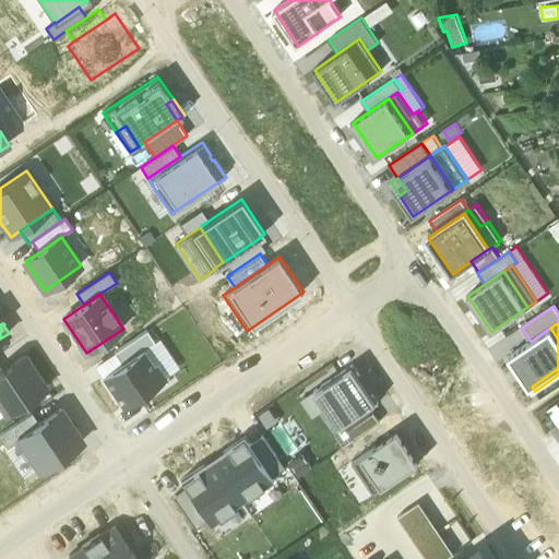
[(530,388),(532,387),(558,368),(558,340),(550,328),(531,342),(509,356),(530,388)]
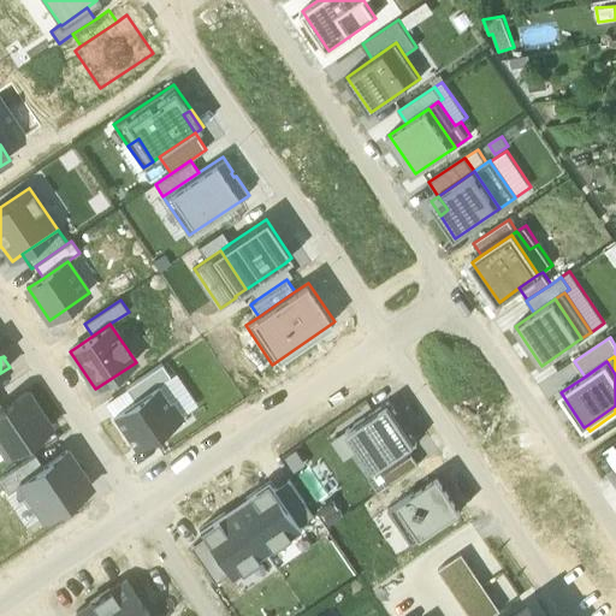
[(163,363),(126,389),(135,401),(158,385),(171,377),(163,363)]
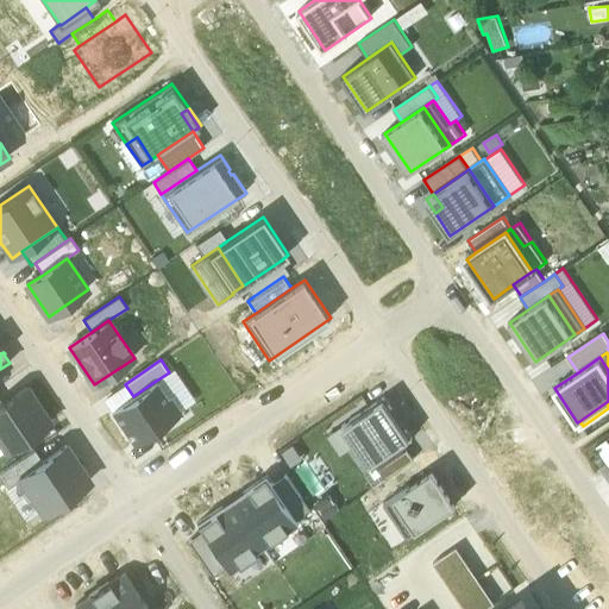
[(181,410),(196,400),(175,368),(169,372),(156,381),(168,396),(170,395),(181,410)]
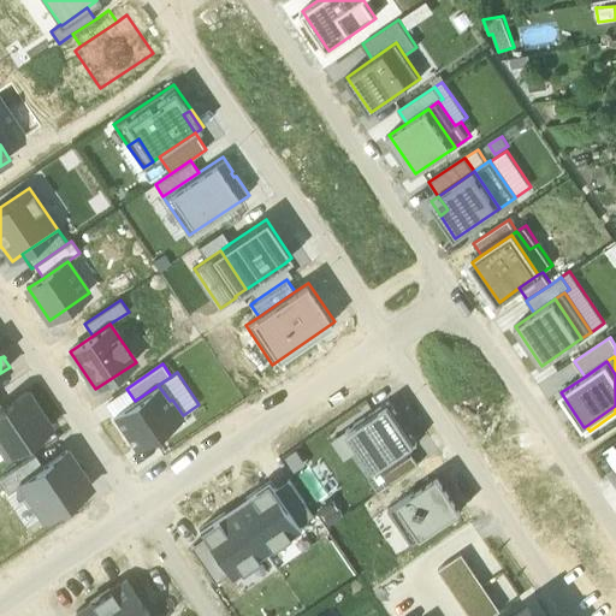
[(113,415),(136,449),(184,416),(183,415),(172,400),(170,401),(158,385),(135,401),(113,415)]
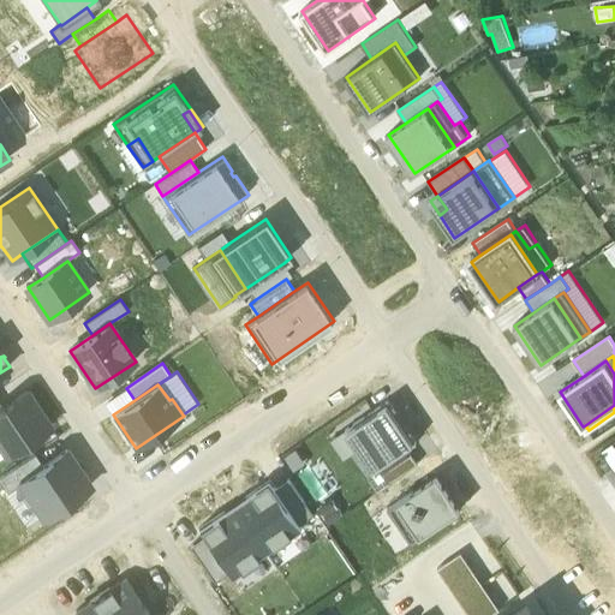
[(105,402),(113,415),(135,400),(126,388),(105,402)]
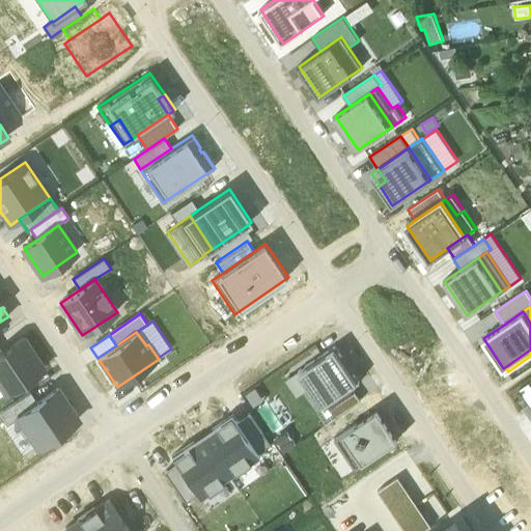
[(0,384),(6,393),(45,367),(24,337),(2,352),(0,353),(0,384)]
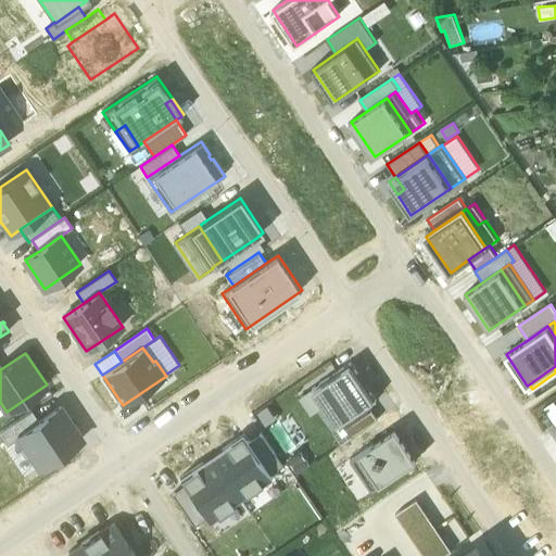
[(351,362),(313,388),(325,406),(323,407),(337,428),(343,424),(369,405),(377,401),(351,362)]
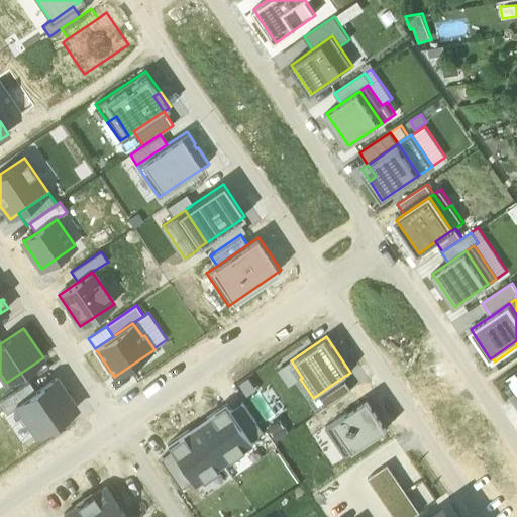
[(290,386),(296,382),(300,379),(302,378),(291,360),(279,369),(290,386)]
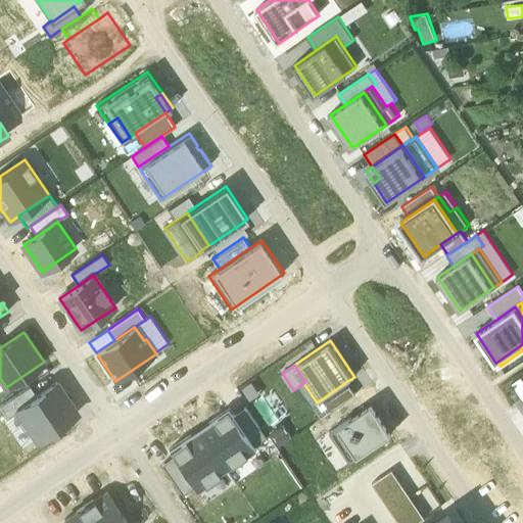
[(522,381),(521,378),(511,385),(522,401),(522,400),(522,381)]
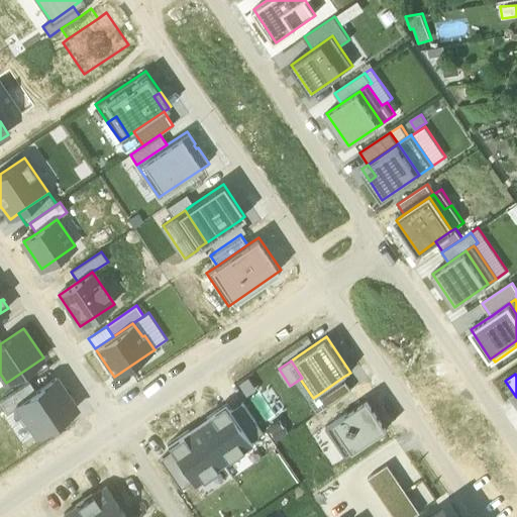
[(319,394),(327,406),(336,401),(352,390),(343,377),(319,394)]
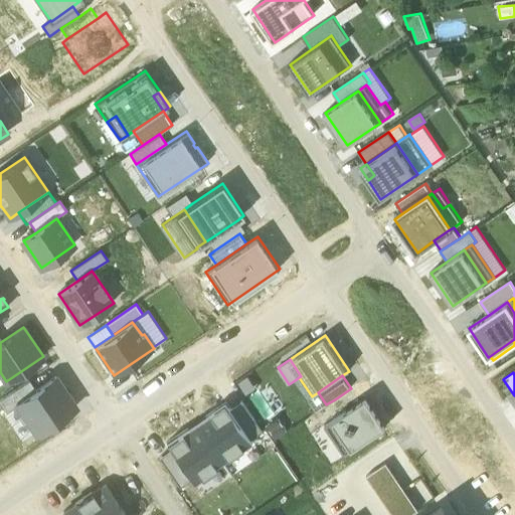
[(56,377),(36,390),(16,403),(17,404),(36,434),(76,406),(56,377)]
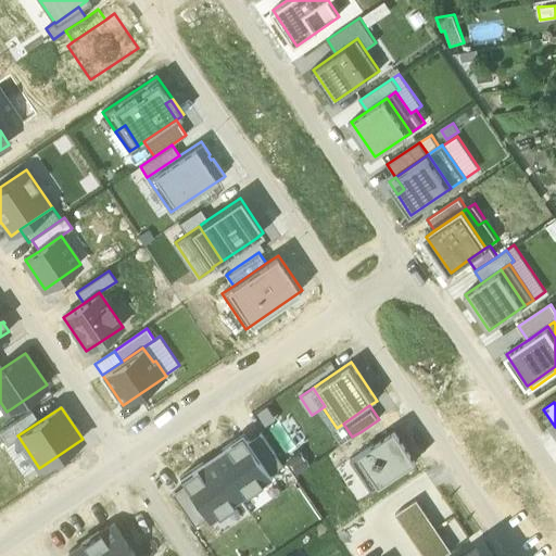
[(0,433),(8,444),(19,437),(17,436),(39,421),(32,411),(0,431),(0,433)]
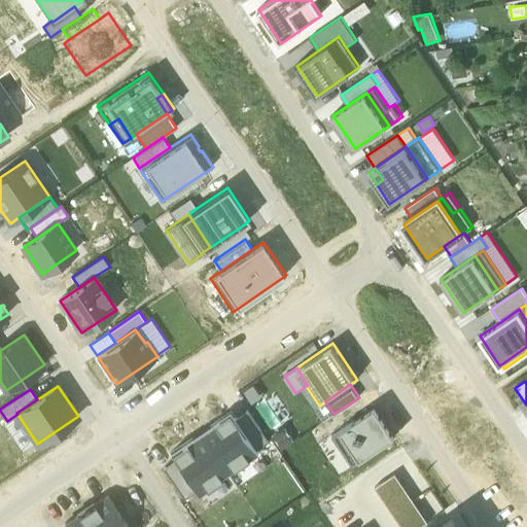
[(323,421),(334,414),(325,401),(319,406),(315,409),(323,421)]
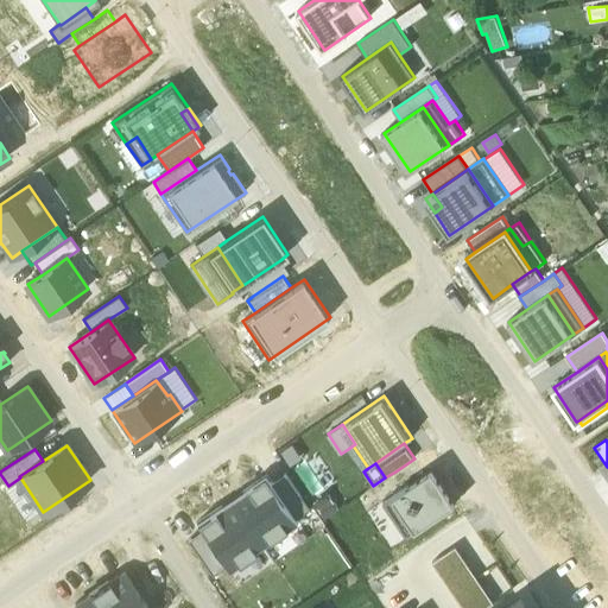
[(406,488),(396,472),(385,477),(373,486),(362,493),(374,510),(382,504),(406,488)]
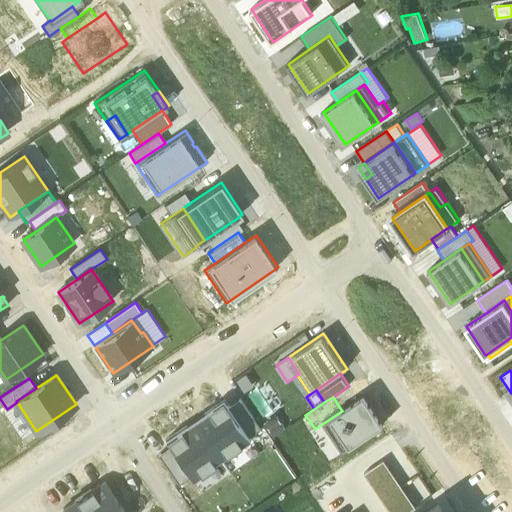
[(342,411),(322,424),(343,454),(383,427),(364,397),(342,411)]
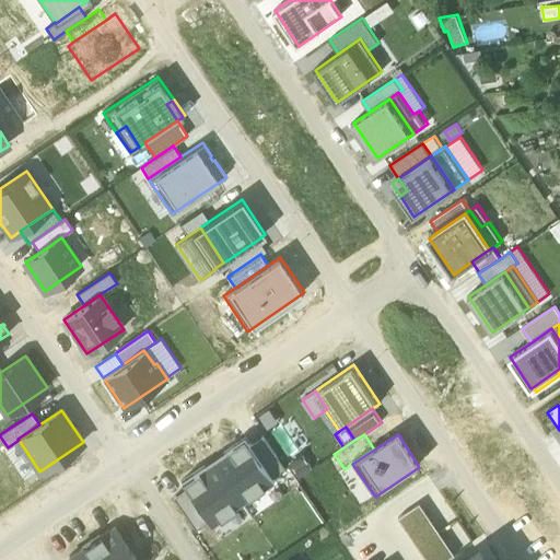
[(264,435),(252,444),(273,477),(287,468),(264,435)]
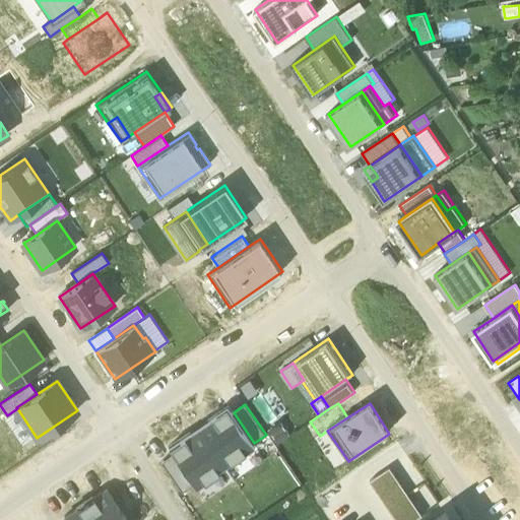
[(229,406),(208,420),(212,427),(203,433),(226,467),(256,447),(254,443),(234,412),(229,406)]
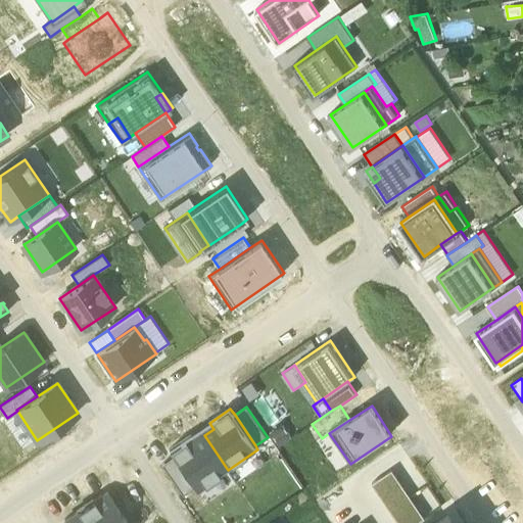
[(200,429),(204,435),(214,429),(209,423),(200,429)]
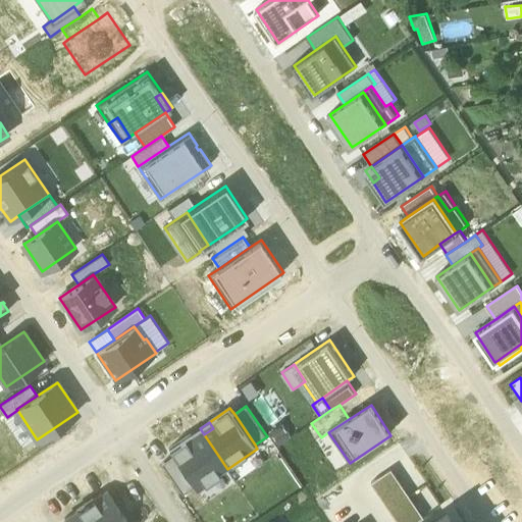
[(271,432),(279,444),(291,435),(283,424),(271,432)]
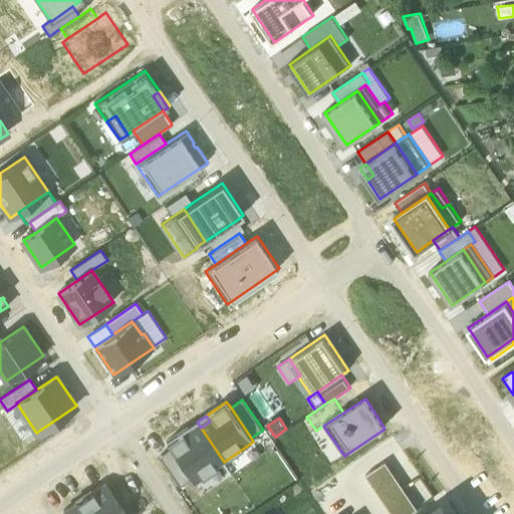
[(197,422),(188,428),(192,434),(201,428),(197,422)]
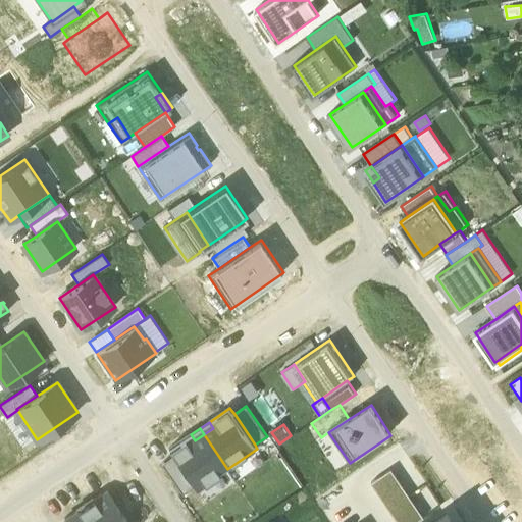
[(227,469),(204,434),(195,440),(191,434),(169,449),(173,456),(194,485),(197,489),(227,469)]
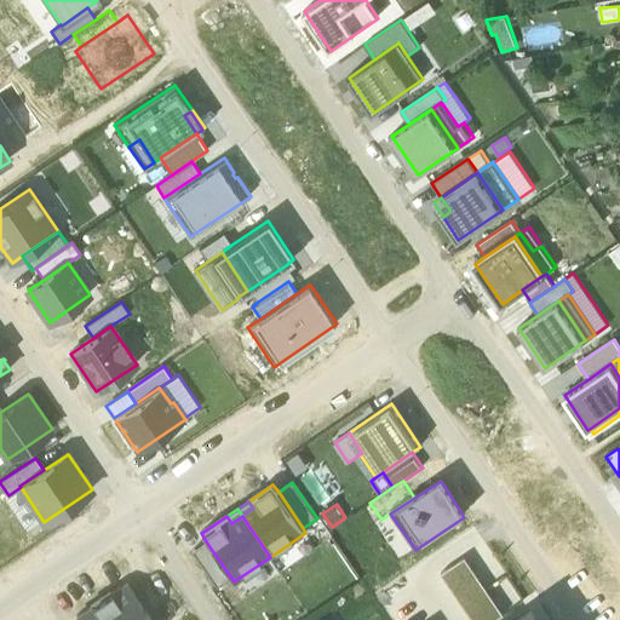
[(217,586),(230,577),(206,541),(193,551),(217,586)]
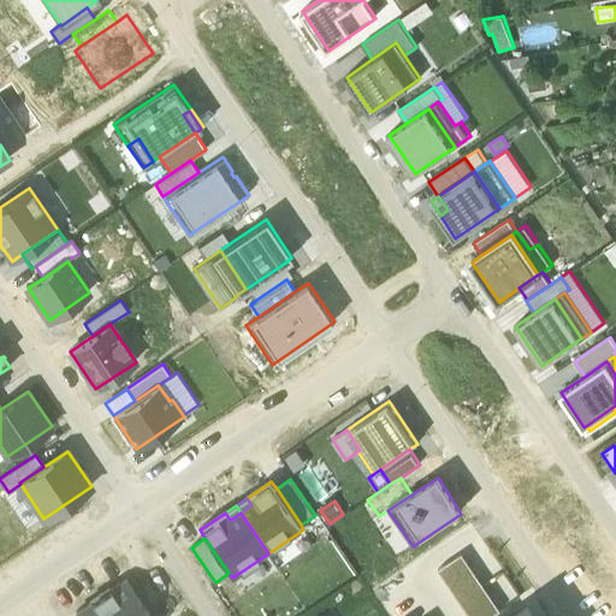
[(491,615),(501,610),(462,554),(439,569),(471,615),(491,615)]
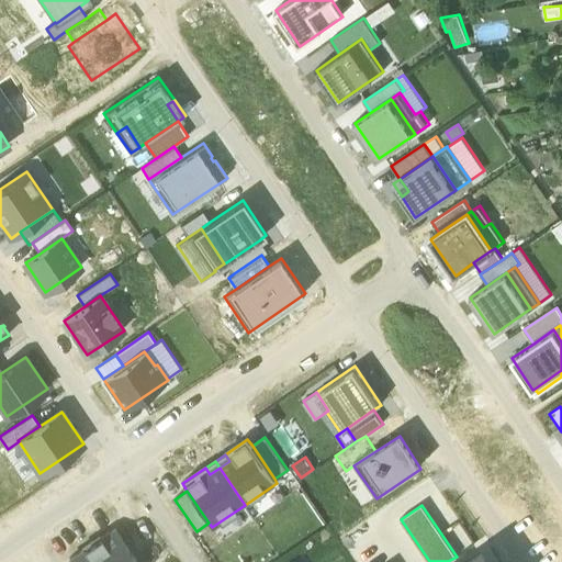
[(137,561),(115,528),(70,560),(71,561),(137,561)]
